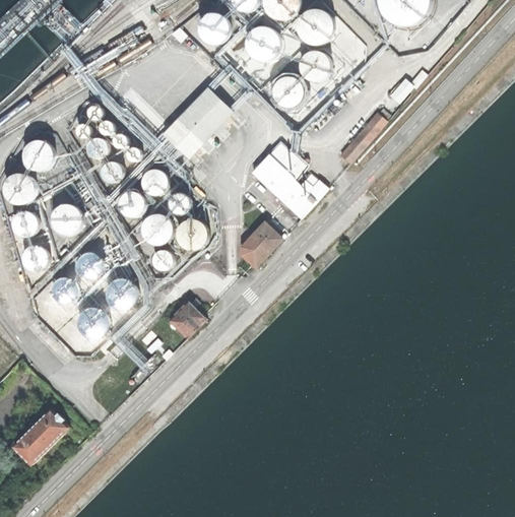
[(247,11),(250,9),(253,6),(254,1),(254,0),(231,0),(231,1),(232,5),(235,9),(238,11),(243,12),(247,11)]
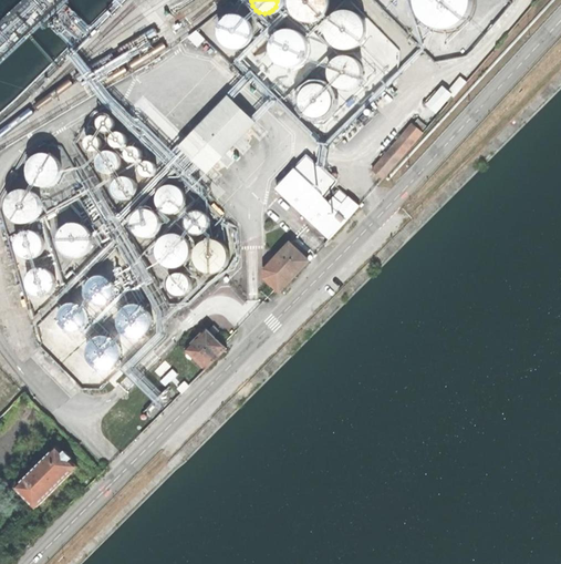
[(313,18),(320,14),(324,8),(325,0),(286,0),(288,7),(292,13),(298,18),(305,20),(313,18)]
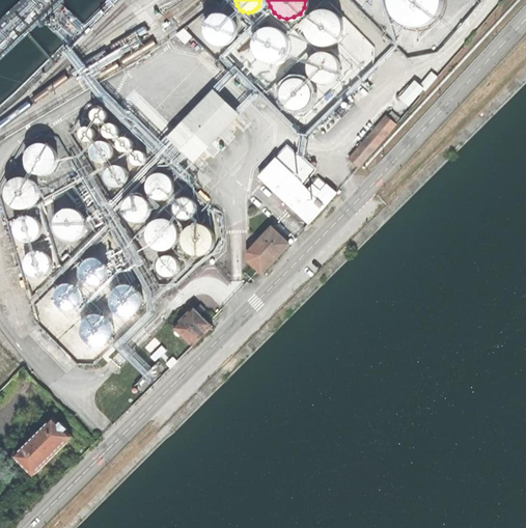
[(422,24),(431,18),(437,10),(439,0),(386,0),(387,8),(393,18),(402,24),(412,26),(422,24)]
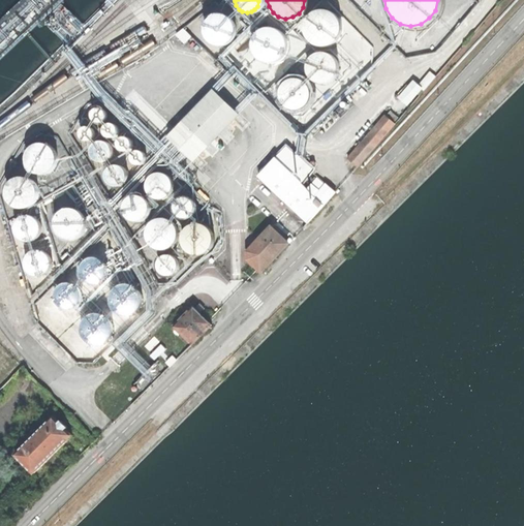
[(328,42),(334,38),(338,33),(339,26),(338,19),(334,12),(328,8),(320,6),(313,8),(308,12),(304,19),(302,25),(304,32),(307,38),(313,42),(320,43),(328,42)]
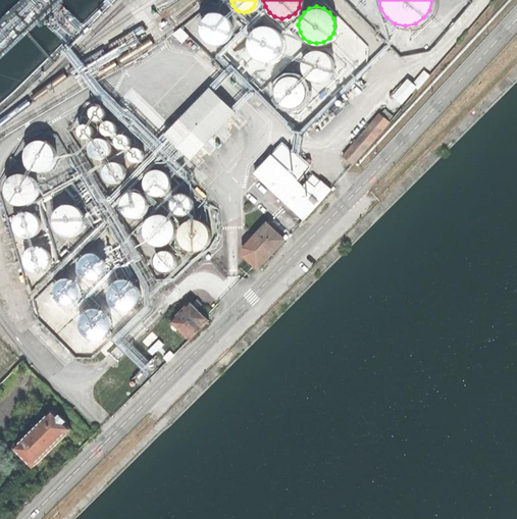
[(220,40),(225,37),(228,31),(229,27),(228,20),(225,16),(220,13),(215,13),(209,15),(206,17),(203,21),(202,27),(203,32),(206,36),(210,39),(215,40),(220,40)]
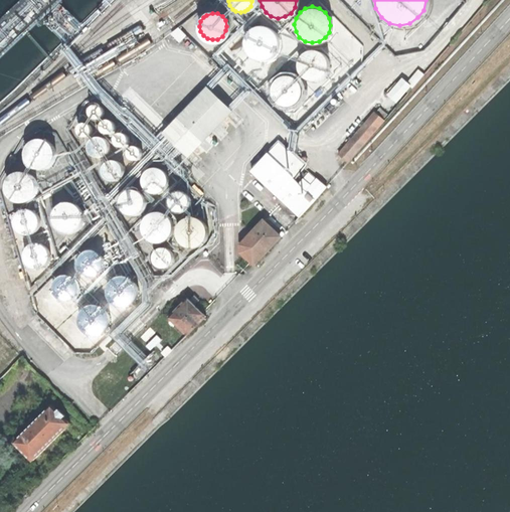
[(266,57),(271,53),(275,48),(276,42),(274,35),(270,30),(265,27),(258,26),(251,28),(247,32),(244,36),(243,43),(244,49),(247,54),(252,57),(260,59),(266,57)]
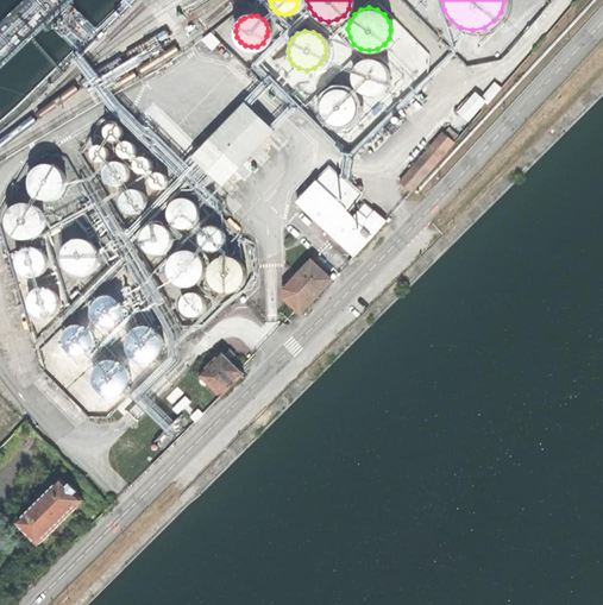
[(375,95),(381,92),(385,84),(387,77),(384,68),(381,63),(372,58),(365,58),(359,60),(353,64),(350,70),(349,77),(350,84),(353,90),(359,94),(365,96),(375,95)]
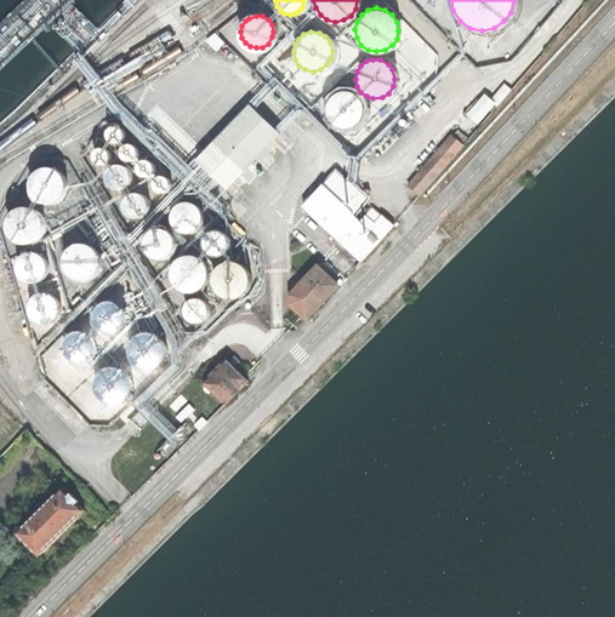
[(351,127),(358,124),(363,118),(364,109),(363,101),(358,95),(352,91),(343,90),(336,91),(330,96),(326,101),(324,109),(325,116),(331,124),(336,127),(345,130),(351,127)]
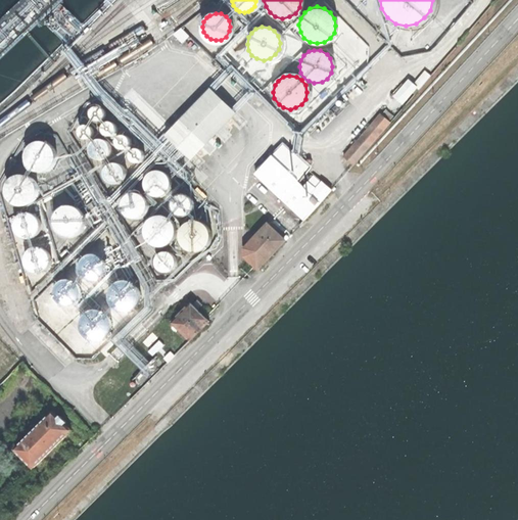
[(391,96),(401,104),(414,89),(405,81),(391,96)]
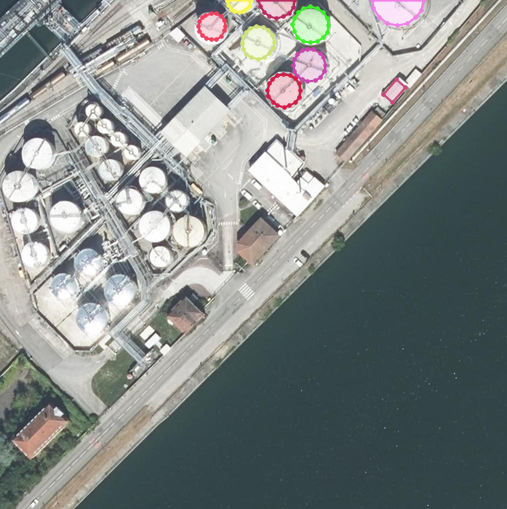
[(203,86),(158,132),(183,156),(228,110),(203,86)]
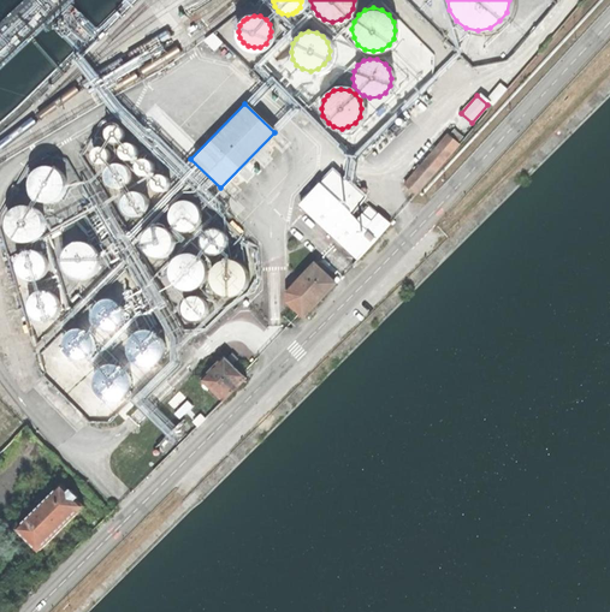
[(118,141),(122,138),(123,136),(124,132),(123,130),(122,128),(119,125),(116,124),(112,125),(110,126),(108,129),(107,132),(107,136),(110,138),(111,140),(116,141),(118,141)]
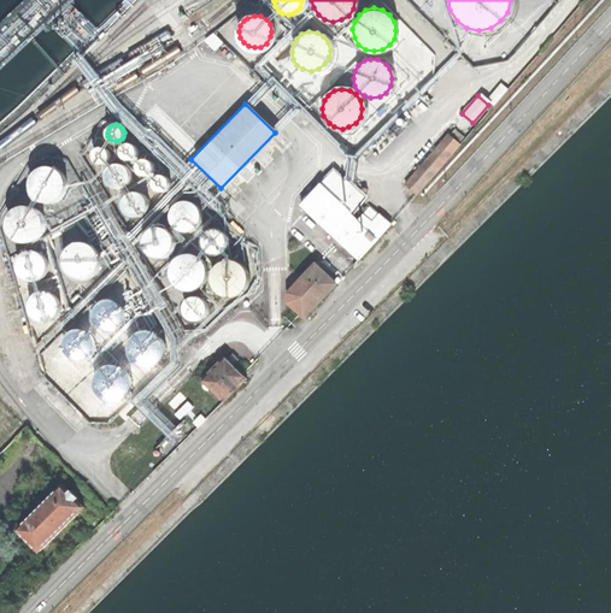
[(429,149),(441,160),(454,143),(444,134),(429,149)]
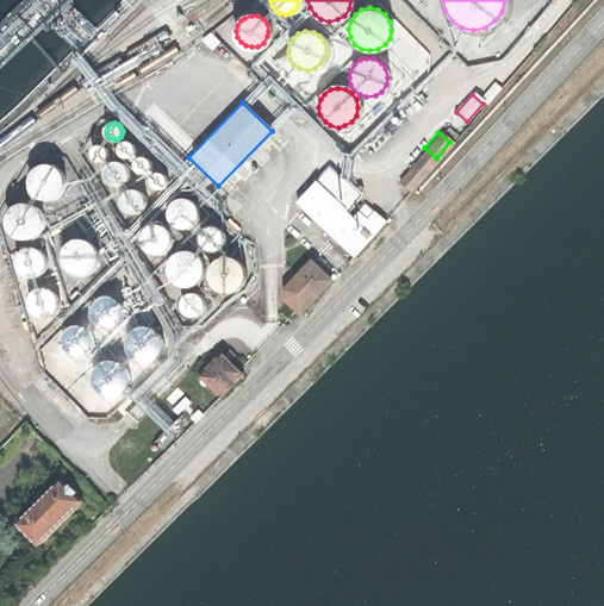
[(130,154),(132,152),(135,149),(135,147),(135,143),(132,141),(130,138),(128,138),(124,138),(122,141),(119,143),(119,147),(119,149),(122,151),(123,152),(128,154),(130,154)]
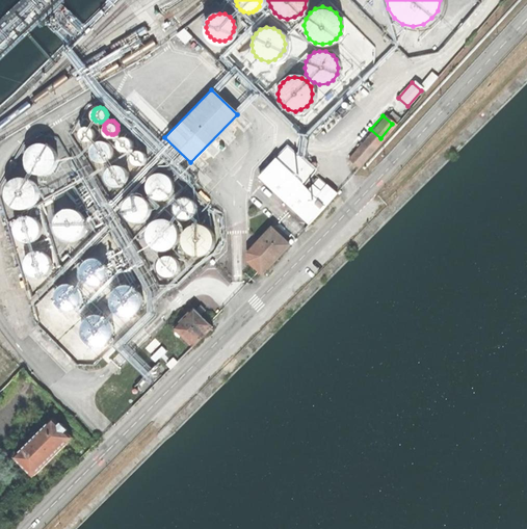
[(88,141),(91,140),(93,138),(94,135),(93,132),(91,130),(89,129),(86,128),(83,129),(81,130),(80,132),(79,135),(79,137),(81,140),(82,141),(86,142),(88,141)]
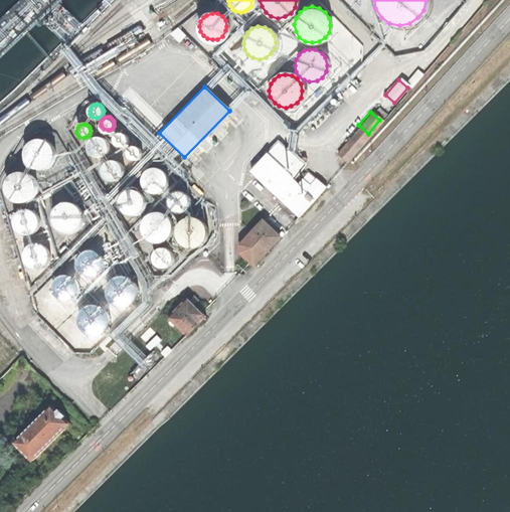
[(344,161),(368,134),(358,125),(334,153),(344,161)]
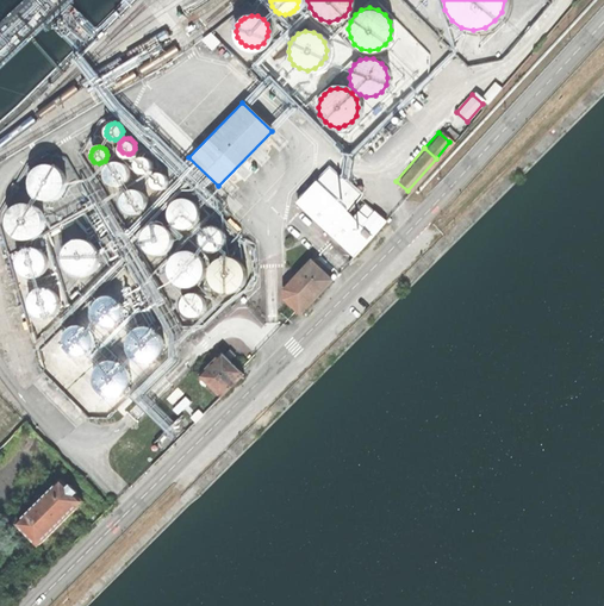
[(150,173),(153,172),(155,168),(155,166),(155,162),(153,160),(150,158),(148,157),(144,157),(142,160),(139,162),(139,166),(139,168),(142,170),(143,172),(148,173),(150,173)]
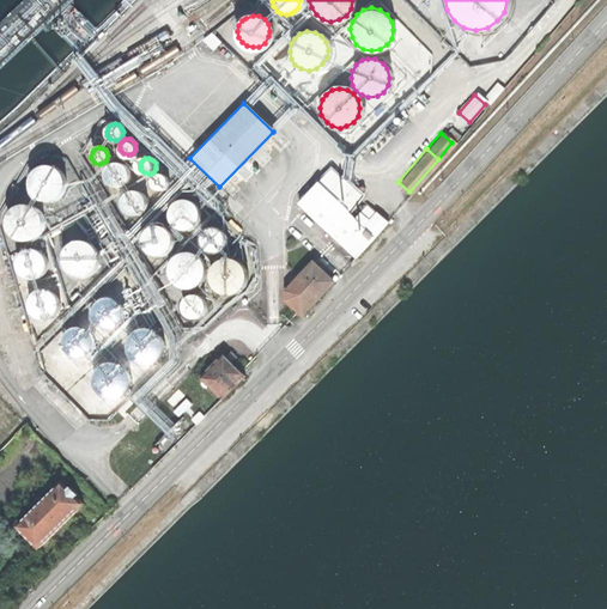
[(52,202),(58,199),(62,193),(64,186),(61,177),(58,172),(52,168),(44,166),(37,168),(31,172),(28,178),(26,186),(28,193),(31,199),(37,202),(44,203),(52,202)]
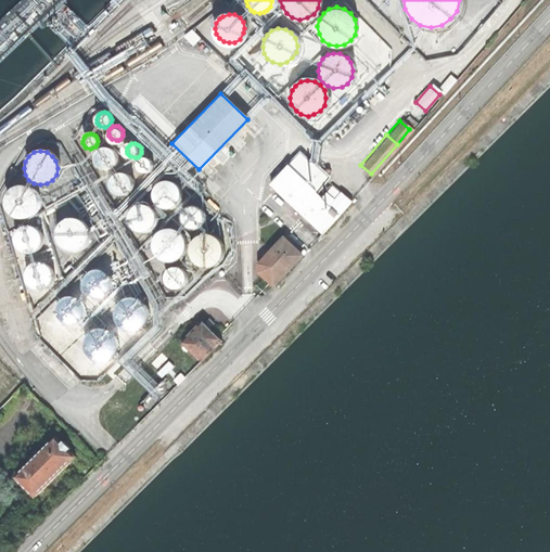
[(107,172),(112,170),(114,168),(115,163),(114,159),(112,155),(109,153),(104,152),(100,153),(97,155),(94,158),(93,163),(94,167),(97,170),(99,172),(103,174),(107,172)]
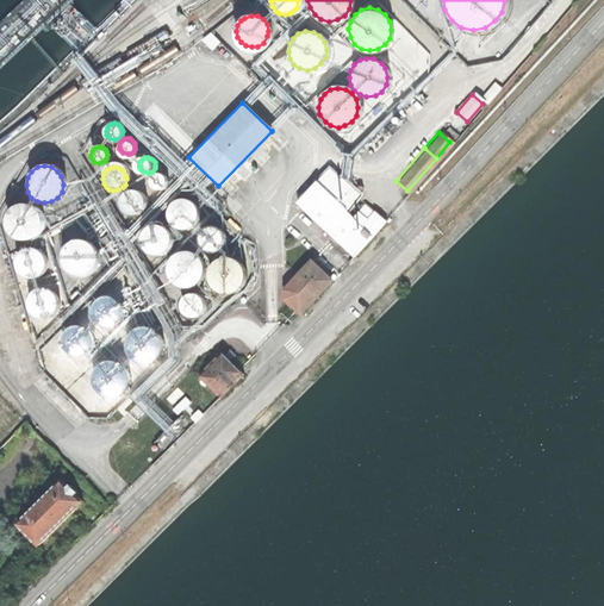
[(359,211),(354,217),(344,207),(356,195),(329,167),(296,200),(349,255),(384,220),(374,211),(367,219),(362,214),(359,211)]
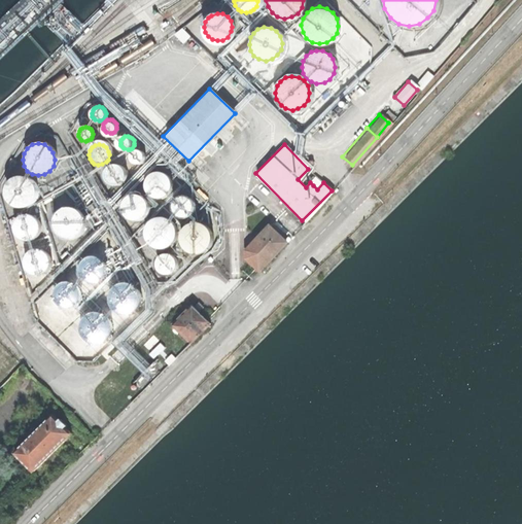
[(141,163),(143,162),(145,160),(145,156),(145,154),(143,151),(141,150),(139,149),(136,150),(134,151),(132,153),(132,156),(132,159),(134,162),(135,163),(138,164),(141,163)]
